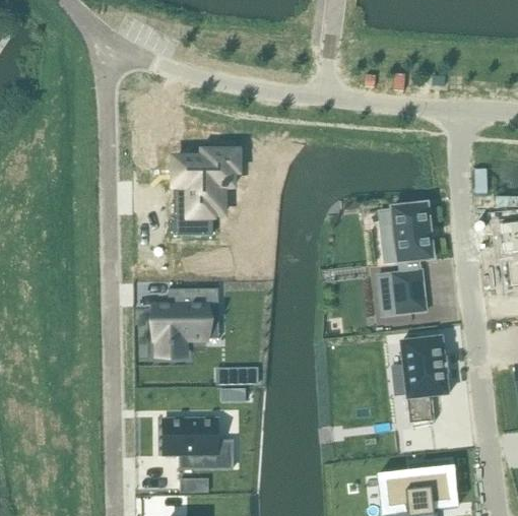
[(434,73),(433,83),(445,84),(445,74),(434,73)]
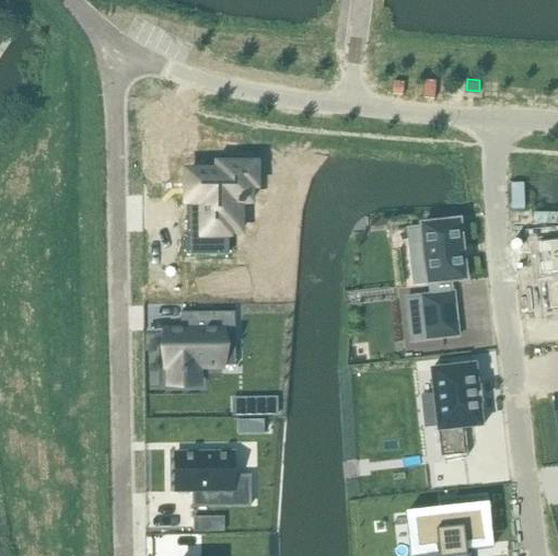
[(207,171),(188,171),(188,193),(188,253),(230,253),(230,230),(242,229),(242,203),(245,203),(245,199),(252,199),(252,185),(257,185),(257,162),(241,162),(241,155),(218,157),(219,170),(207,170),(207,171)]
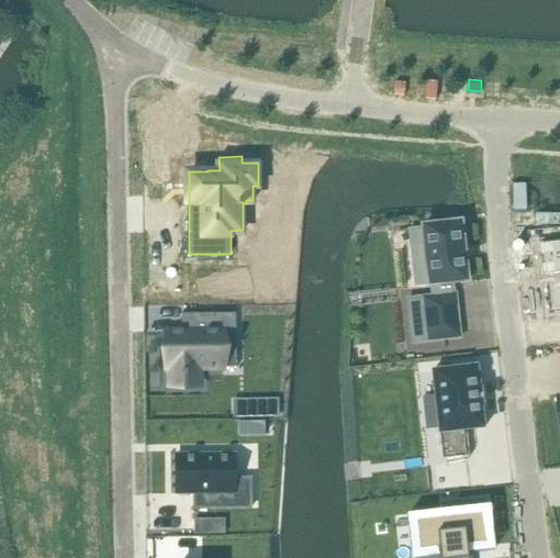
[(430,296),(409,298),(413,339),(460,335),(459,325),(456,292),(455,279),(463,278),(468,278),(462,221),(424,224),(424,227),(412,229),(413,244),(426,243),(430,296)]
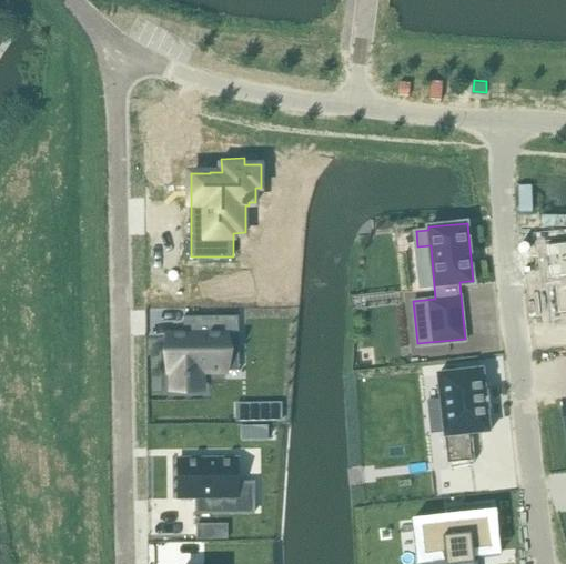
[(188,333),(173,333),(173,349),(173,383),(173,392),(202,392),(202,372),(228,372),(228,338),(241,338),(241,318),(188,318),(188,333)]
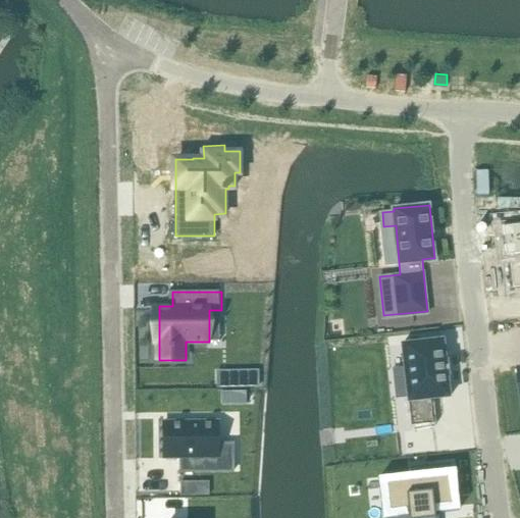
[(444,338),(403,343),(405,365),(409,396),(412,424),(437,421),(434,397),(451,396),(448,374),(450,374),(448,359),(446,359),(444,338)]
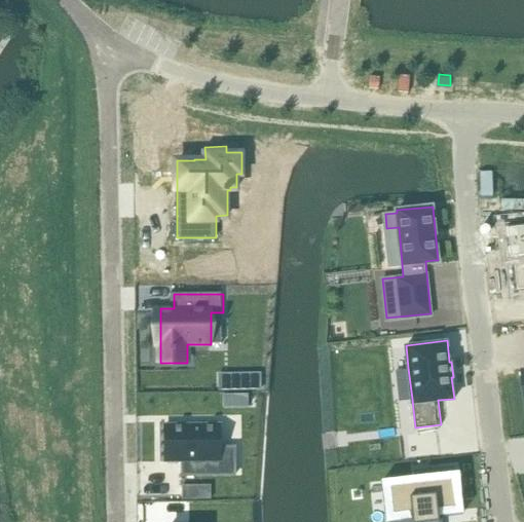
[(261,371),(219,372),(219,389),(262,388),(261,371)]
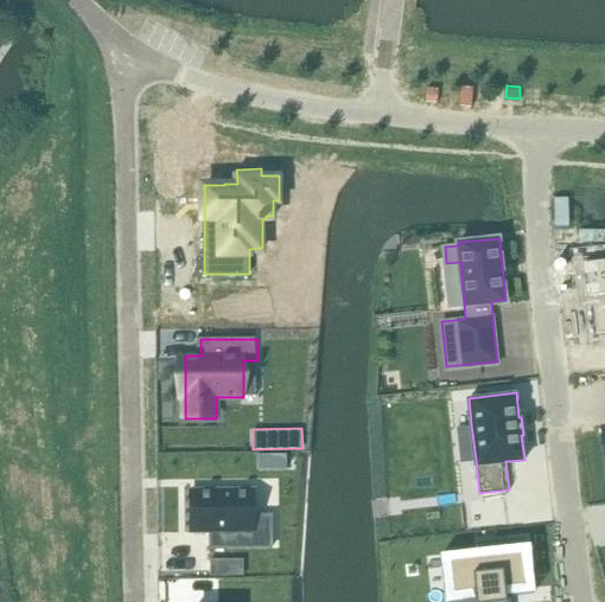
[(255,486),(189,486),(189,530),(215,530),(216,545),(272,545),(272,513),(255,513),(255,486)]
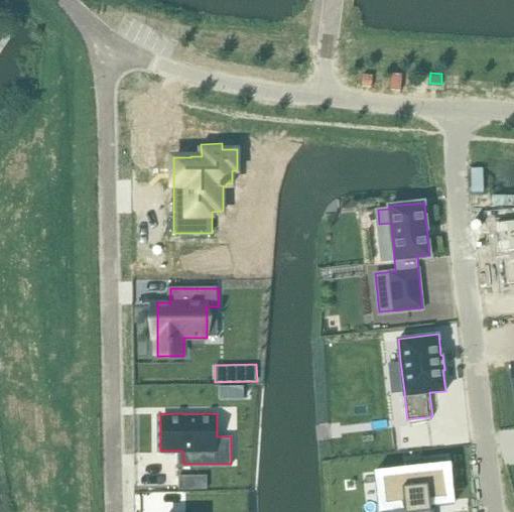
[(409,472),(381,475),(384,511),(428,511),(427,501),(432,501),(448,499),(447,481),(450,481),(446,456),(436,458),(436,460),(408,463),(409,472)]
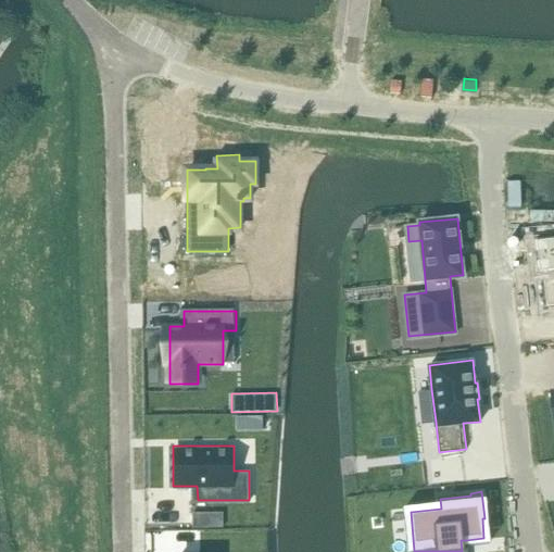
[(223,512),(192,512),(192,526),(223,526),(223,512)]
